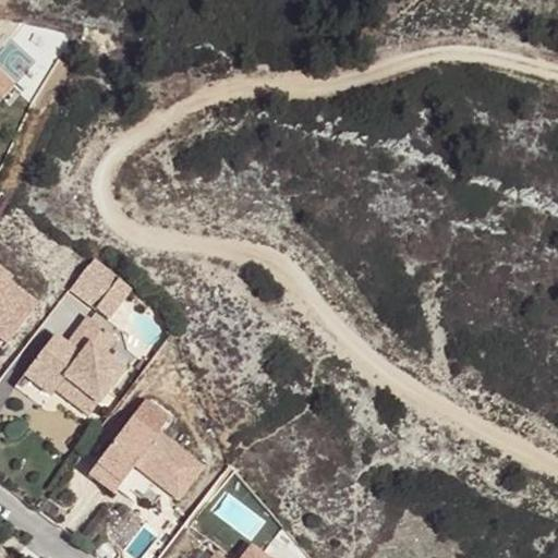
[(0,96),(2,99),(15,84),(0,71),(0,96)]
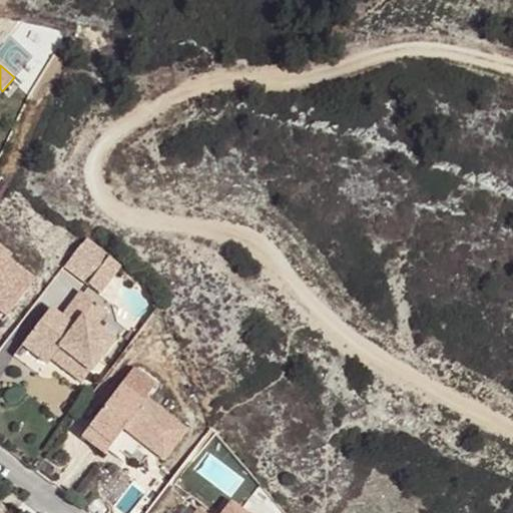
[(35,281),(8,261),(11,257),(0,247),(0,321),(2,323),(35,281)]
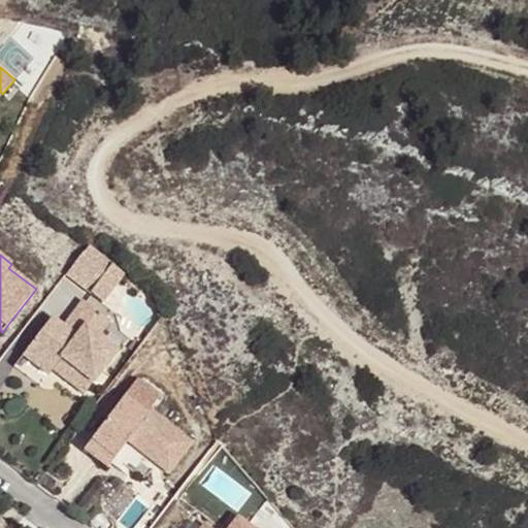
[(109,322),(83,301),(62,327),(51,319),(22,356),(48,375),(52,371),(61,360),(78,373),(93,384),(118,351),(98,336),(109,322)]
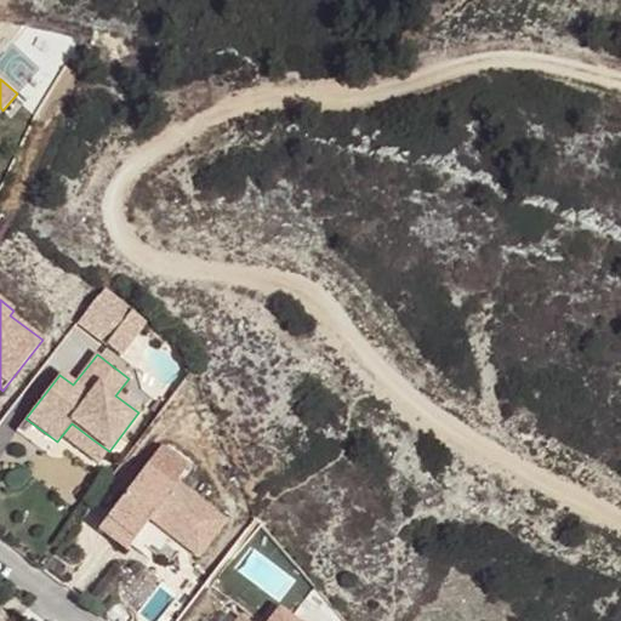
[(92,439),(72,423),(61,437),(81,451),(92,439)]
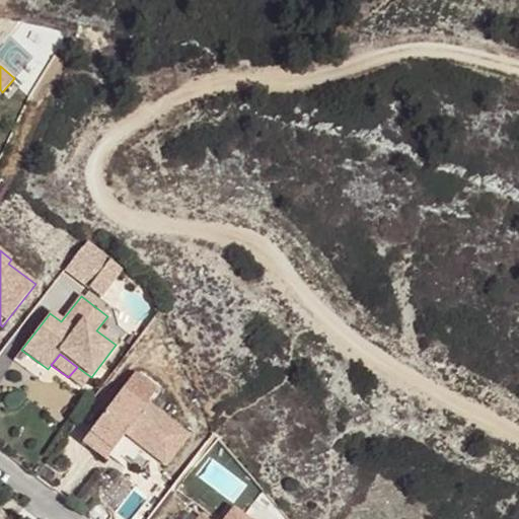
[(121,390),(145,410),(147,405),(124,386),(121,390)]
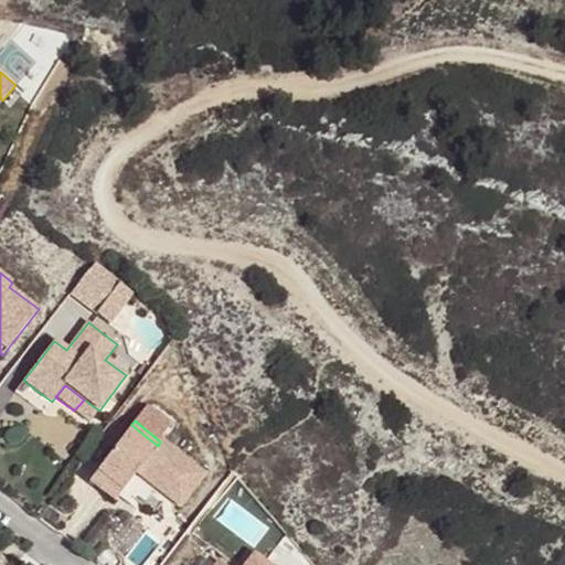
[(204,475),(160,441),(158,446),(131,425),(97,471),(123,491),(136,473),(181,508),(204,475)]
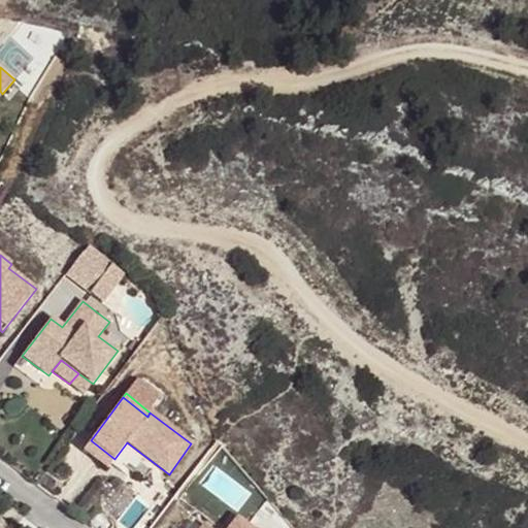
[(114,459),(91,440),(84,450),(107,468),(114,459)]
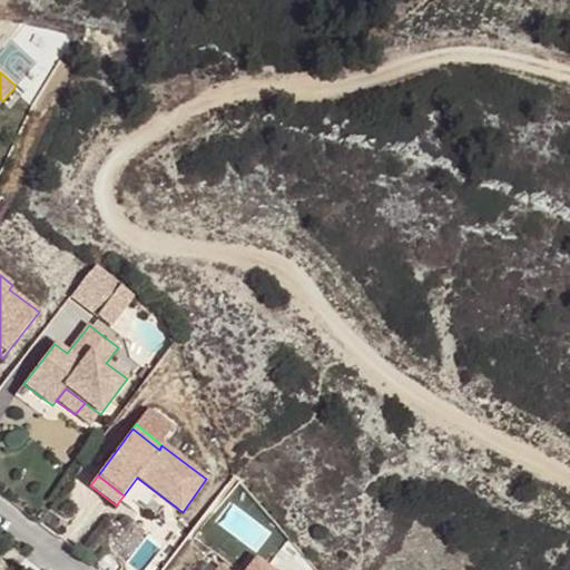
[(268,569),(256,560),(247,569),(223,569),(219,567),(217,569),(268,569)]
